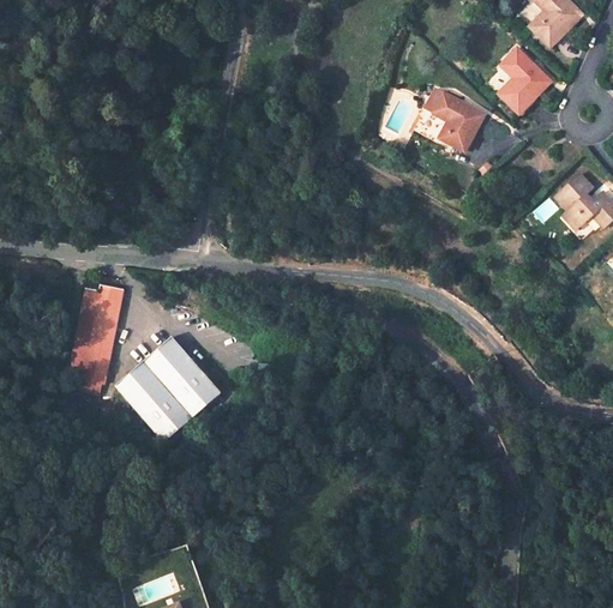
[(550,38),(578,7),(570,0),(538,0),(541,4),(528,18),(550,38)]
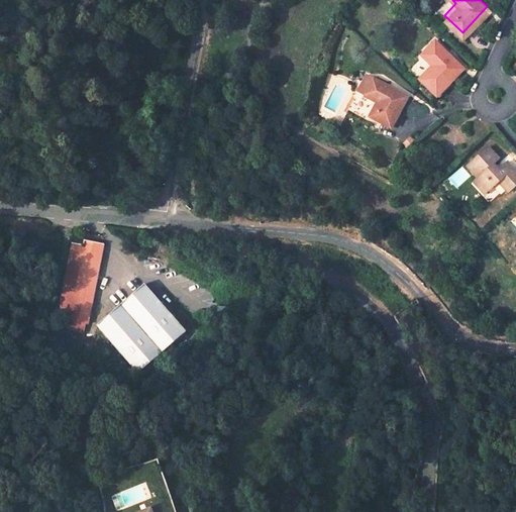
[(452,58),(446,52),(448,49),(436,37),(428,45),(431,47),(425,55),(433,63),(422,74),(439,92),(465,66),(454,57),(452,58)]
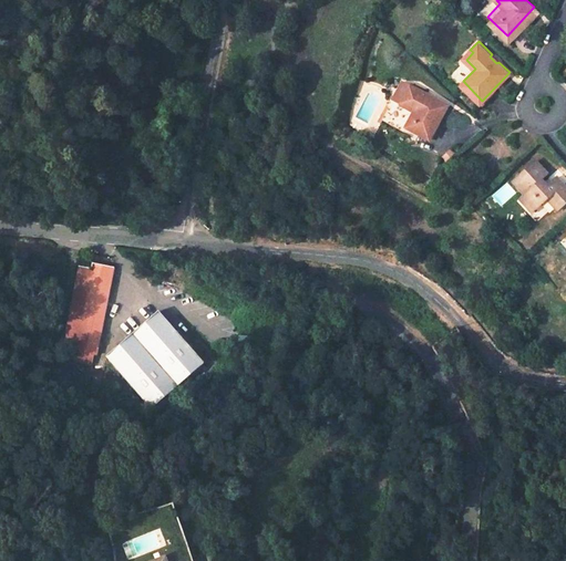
[(466,60),(473,52),(470,50),(463,56),(466,60)]
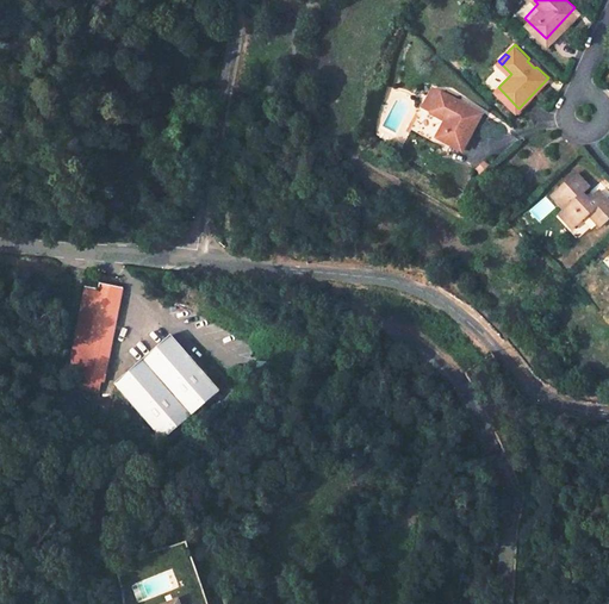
[(465,147),(484,109),(470,101),(467,105),(459,100),(460,97),(442,88),(436,99),(441,101),(435,111),(432,109),(429,113),(421,130),(437,139),(440,134),(465,147)]
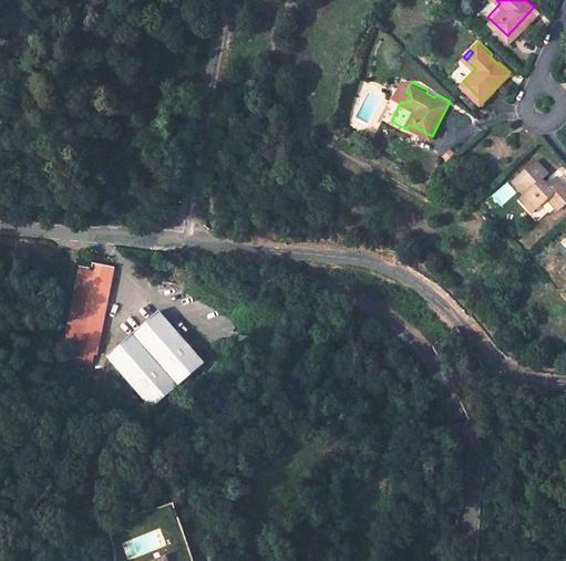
[(565,183),(557,175),(546,186),(541,179),(548,172),(535,159),(513,180),(525,194),(521,198),(534,210),(547,198),(553,194),(564,205),(565,201),(565,183)]
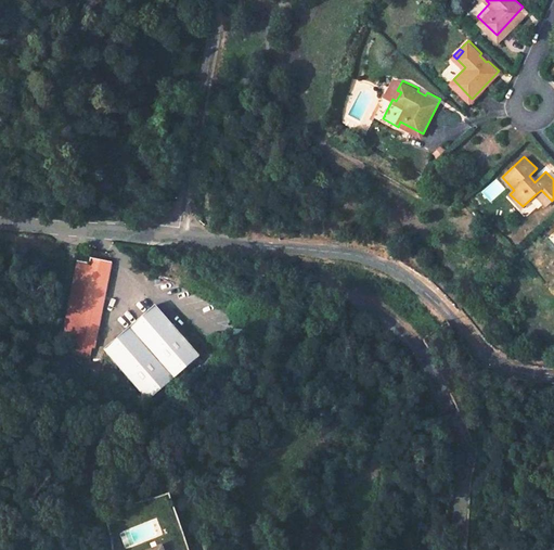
[(536,194),(546,205),(552,201),(541,190),(536,194)]
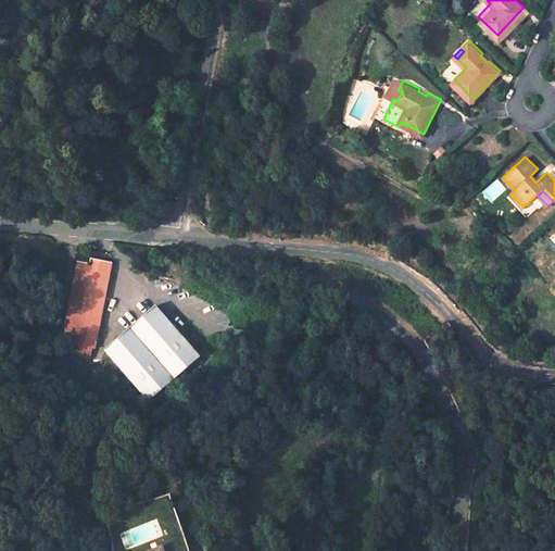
[(93,348),(109,261),(88,257),(87,262),(74,259),(70,288),(60,342),(93,348)]
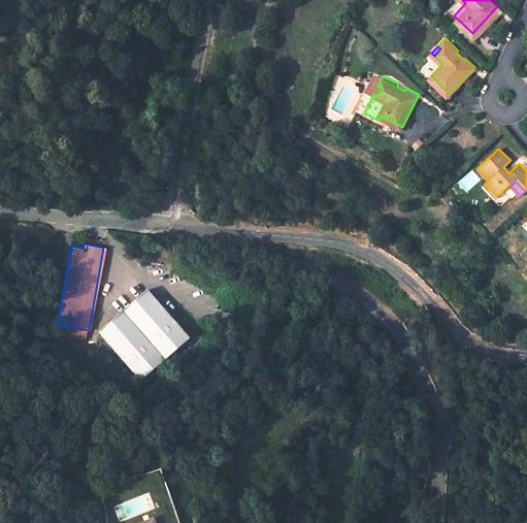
[(132,300),(98,331),(137,374),(141,374),(147,372),(159,363),(162,365),(176,353),(182,359),(191,352),(186,347),(193,340),(137,279),(125,290),(132,300)]
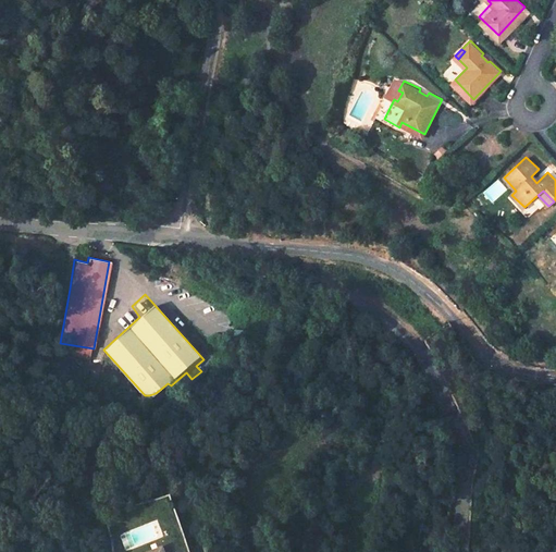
[(164,551),(162,540),(133,551),(164,551)]
